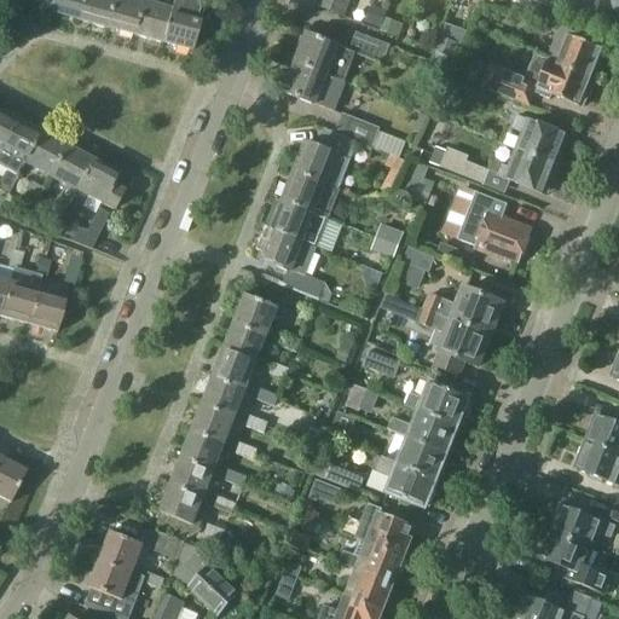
[(36,0),(36,4),(50,6),(47,13),(76,22),(81,0),(36,0)]
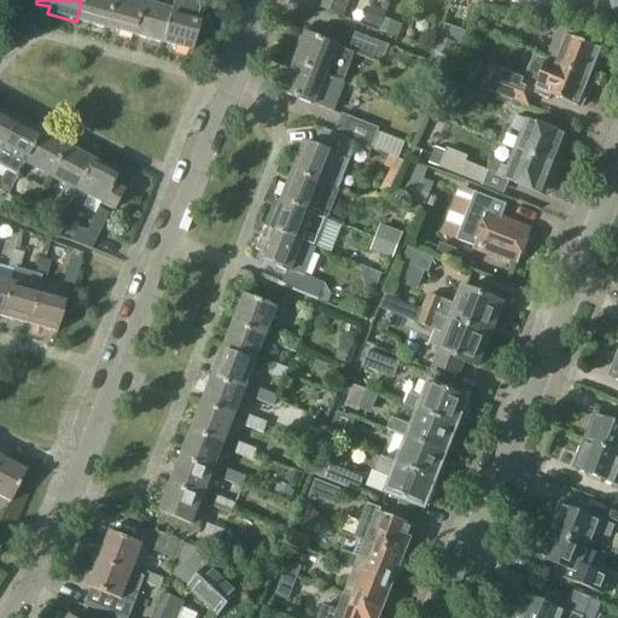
[(81,0),(76,22),(104,29),(111,0),(81,0)]
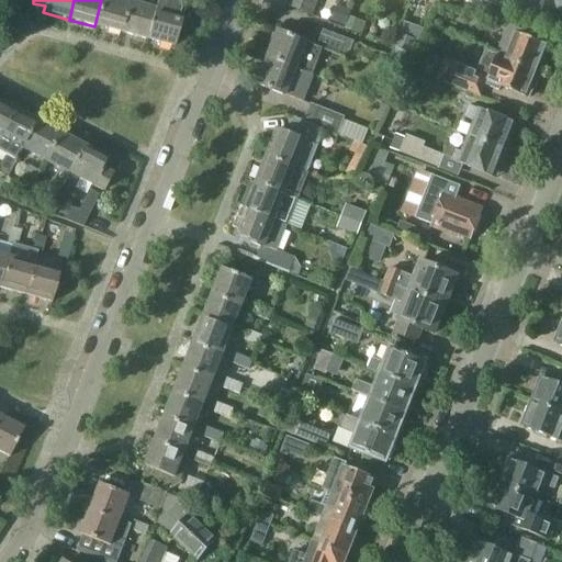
[(101,0),(94,26),(120,33),(128,3),(121,2),(121,0),(101,0)]
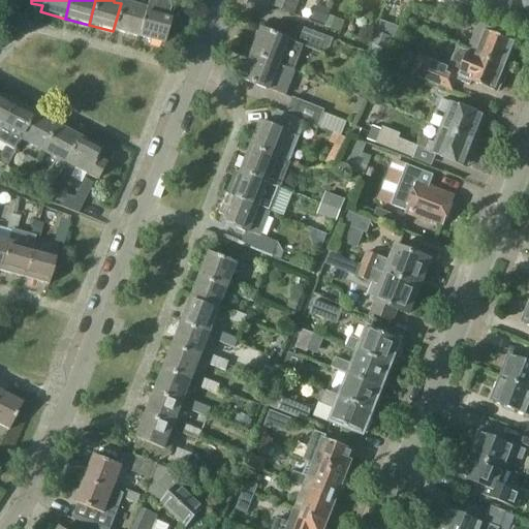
[(121,0),(121,3),(113,31),(137,37),(144,9),(147,0),(121,0)]
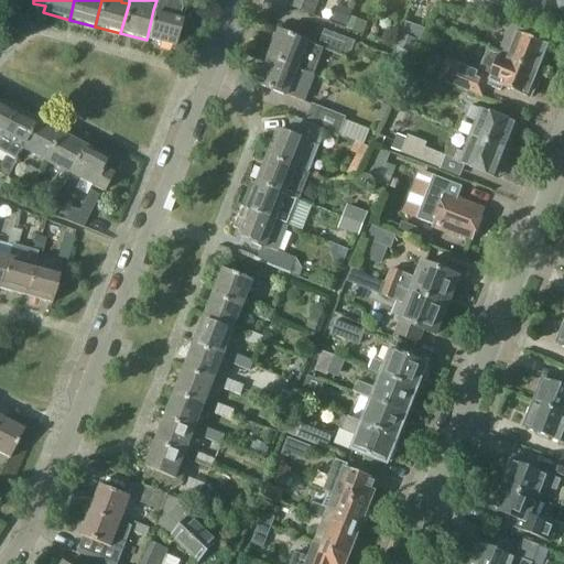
[(156,0),(153,10),(147,40),(173,47),(185,3),(172,0),(156,0)]
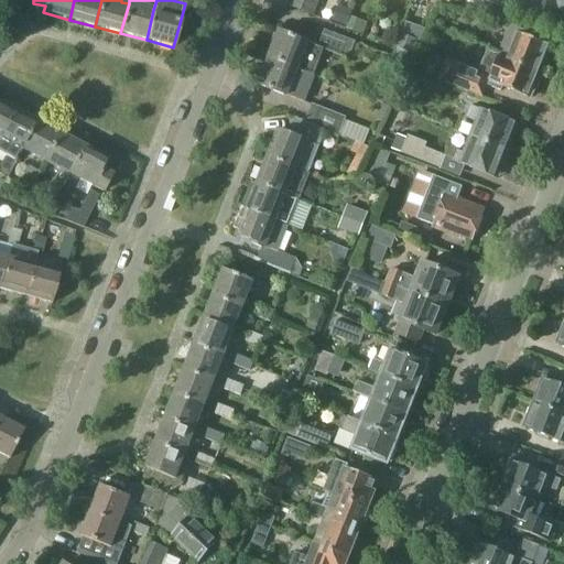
[(291,0),(290,3),(314,13),(318,0),(291,0)]
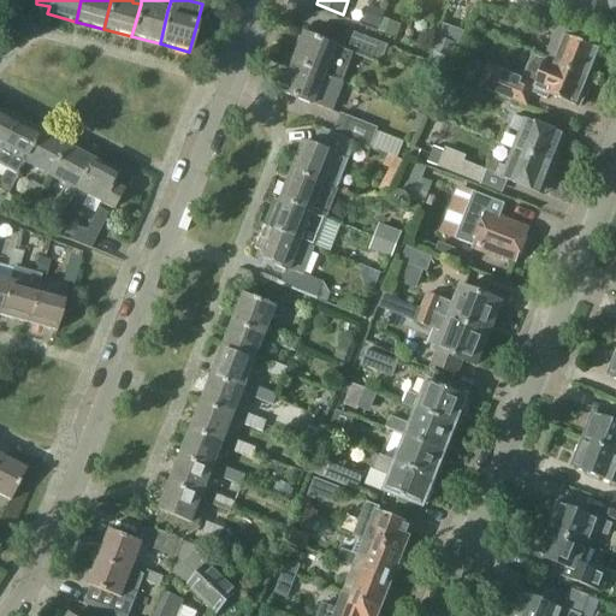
[(480,0),(479,5),(495,10),(497,6),(492,4),(492,0),(480,0)]
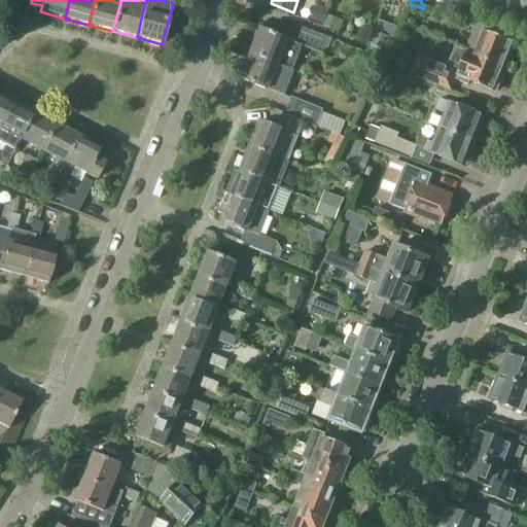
[(478,10),(450,0),(445,0),(441,12),(471,25),(478,10)]
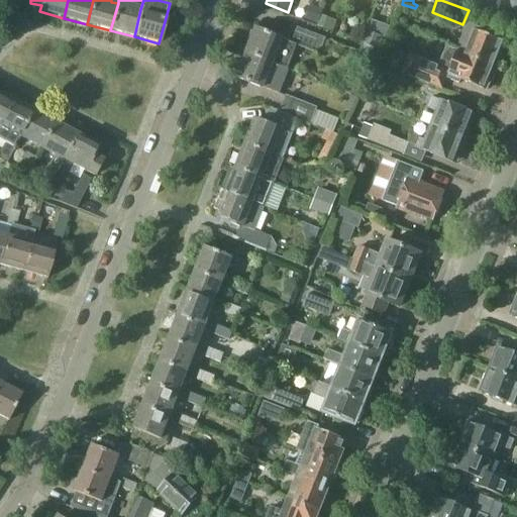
[(516,0),(482,0),(481,5),(507,17),(512,7),(516,9),(516,0)]
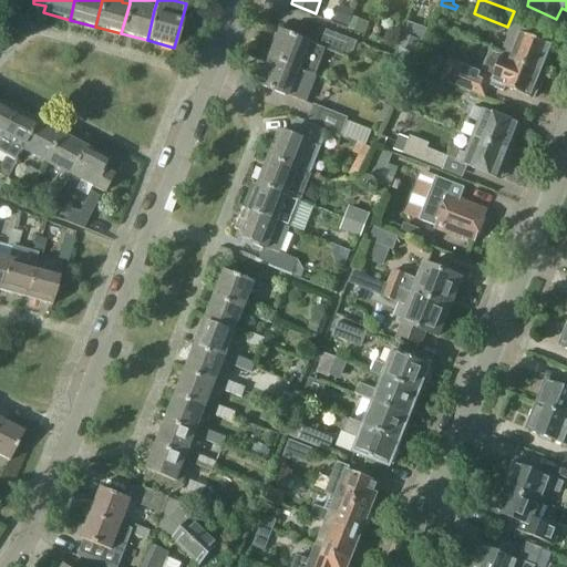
[(348,27),(354,10),(341,4),(334,21),(348,27)]
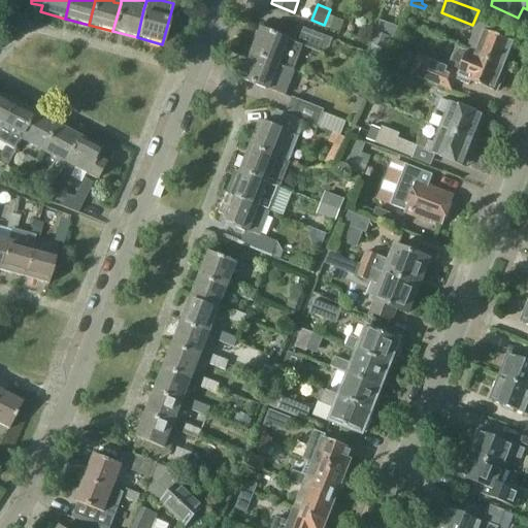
[(329,18),(325,27),(337,32),(340,22),(329,18)]
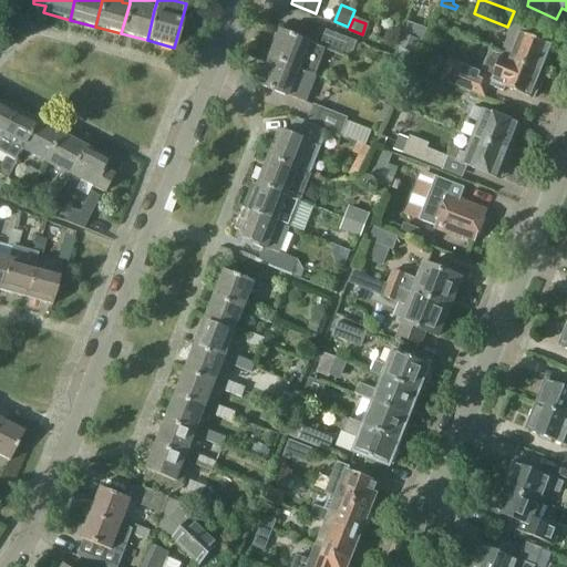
[(549,59),(555,47),(535,39),(537,34),(514,24),(502,54),(491,50),(491,51),(547,75),(553,60),(549,59)]
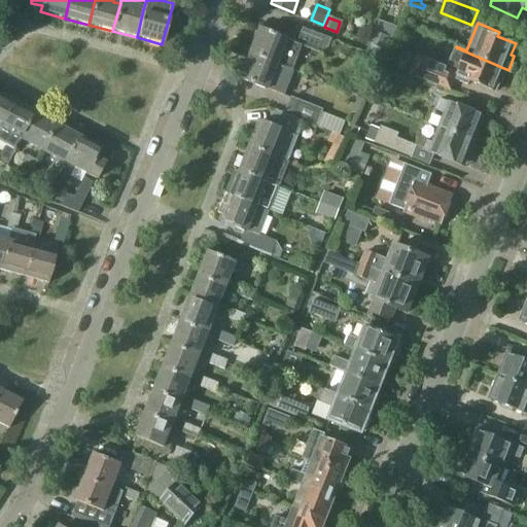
[(250,54),(294,71),(304,46),(325,56),(331,40),(299,28),(293,42),(286,40),(287,38),(260,28),(250,54)]
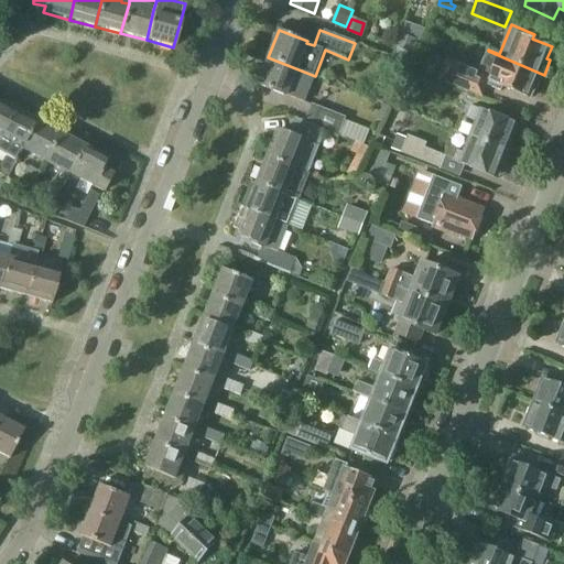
[(419,39),(408,33),(401,47),(413,53),(419,39)]
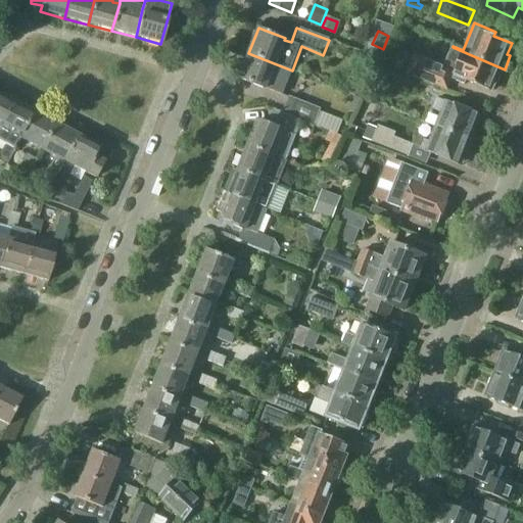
[(407,73),(414,76),(444,88),(448,78),(466,85),(467,81),(491,91),(495,81),(500,82),(505,69),(453,47),(444,66),(414,53),(407,73)]
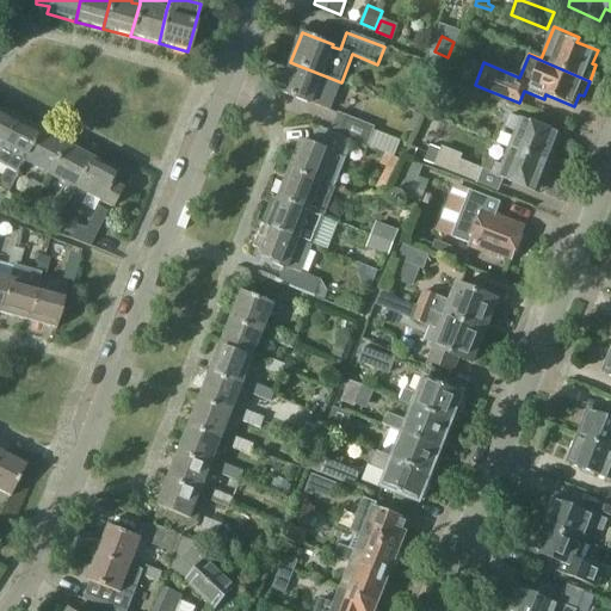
[(279,90),(318,105),(331,110),(341,82),(290,62),(279,90)]
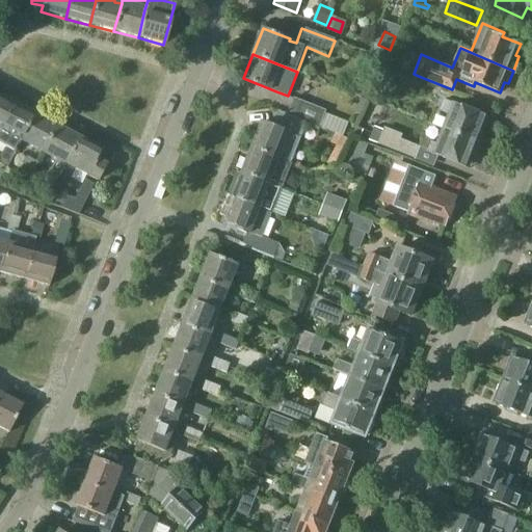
[(411,90),(418,78),(388,63),(381,77),(411,90)]
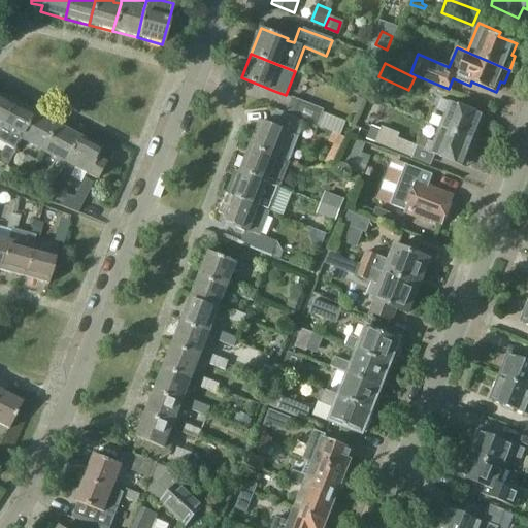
[(317,125),(324,107),(294,96),(288,112),(287,113),(305,121),(317,125)]
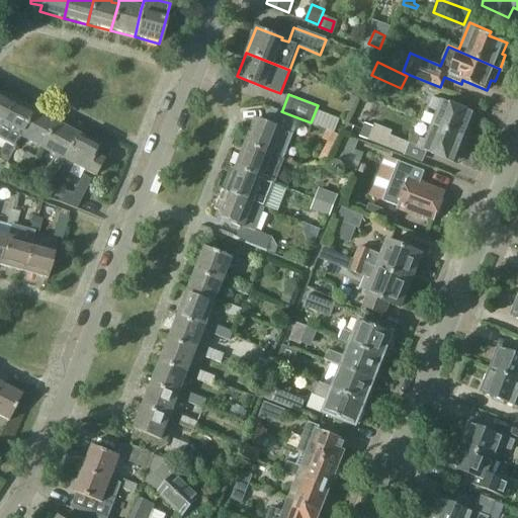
[(0,123),(11,102),(0,96),(0,123)]
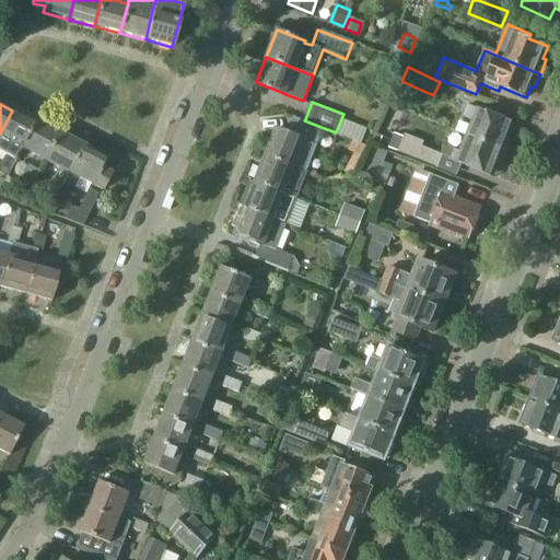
[(502,150),(513,124),(468,105),(464,117),(476,121),(469,137),(502,150)]
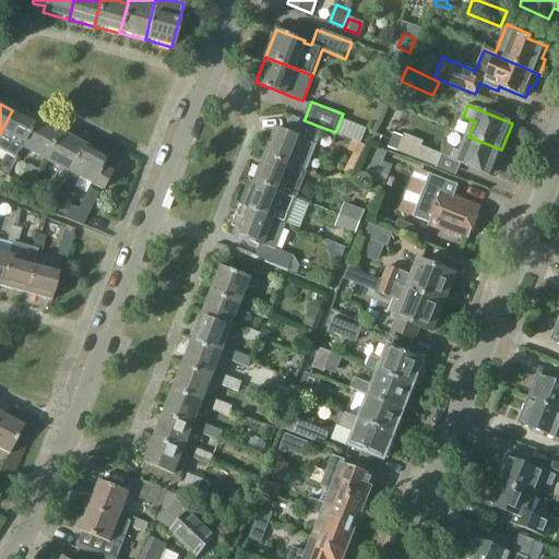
[(13,110),(12,110),(0,133),(0,152),(4,155),(0,163),(0,171),(8,177),(22,149),(36,122),(24,117),(26,113),(15,107),(13,110)]
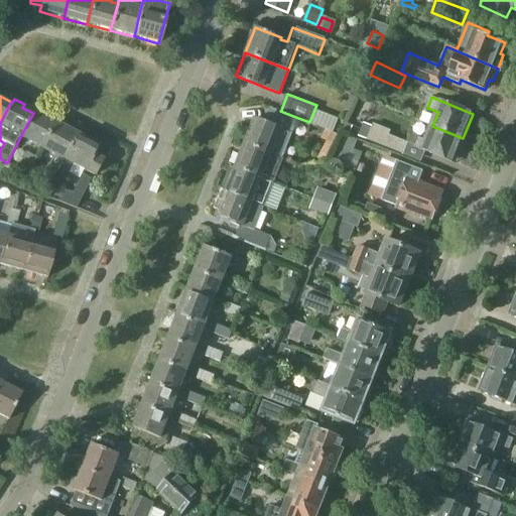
[(273,107),(267,121),(266,121),(256,117),(246,143),(273,152),(282,156),(282,155),(288,142),(291,134),(292,134),(296,125),(298,118),(280,111),(281,110),(273,107)]
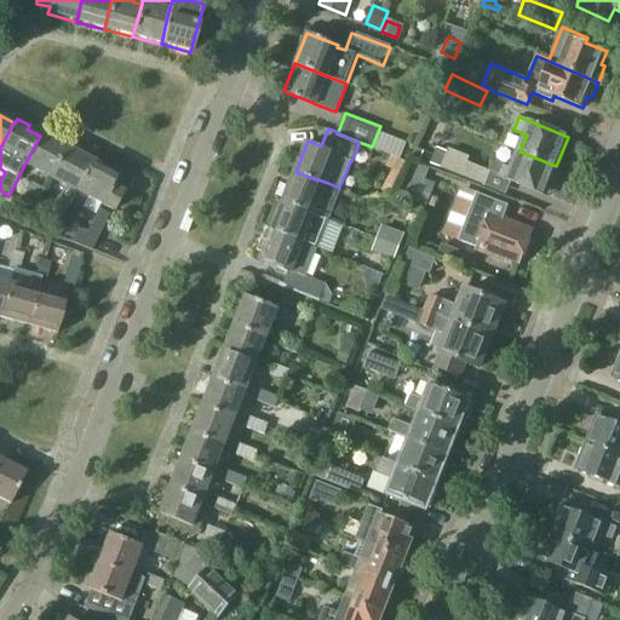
[(40,136),(24,165),(50,178),(65,149),(40,136)]
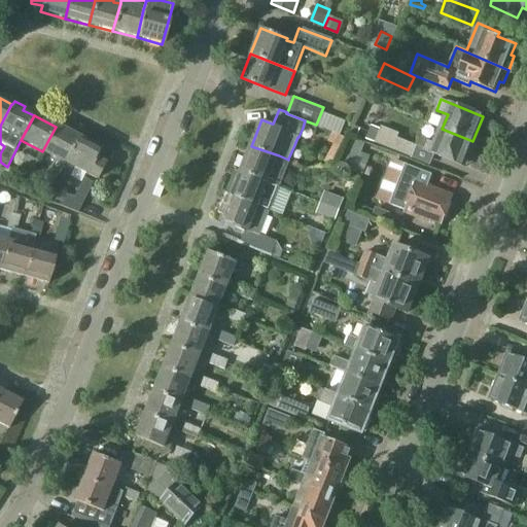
[(42,151),(56,159),(55,162),(54,162),(49,168),(48,168),(40,184),(51,189),(65,163),(78,138),(56,127),(42,151)]
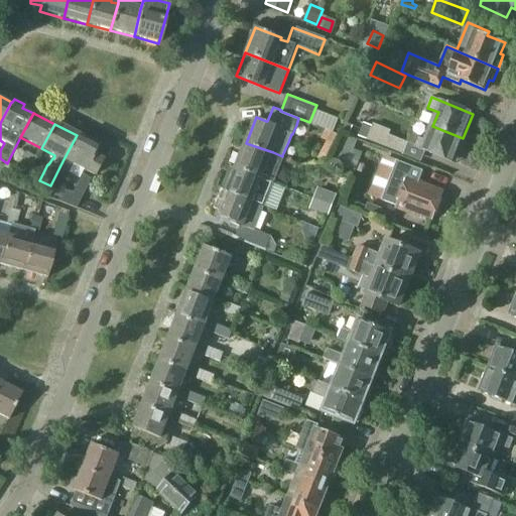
[(402,154),(407,142),(389,135),(391,131),(373,124),(367,140),(402,154)]
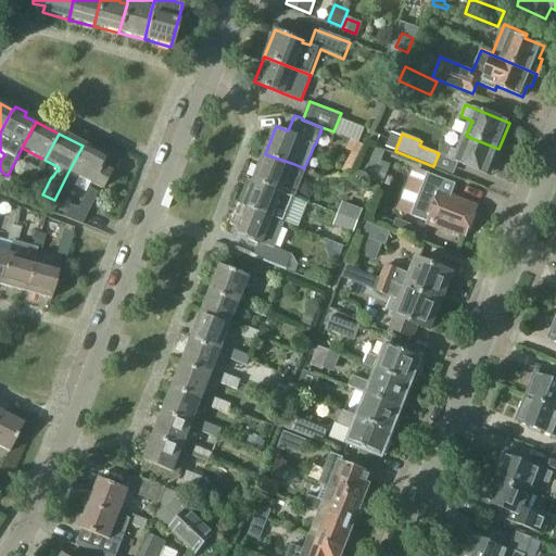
[(466,136),(459,151),(451,148),(446,159),(488,175),(498,149),(466,136)]
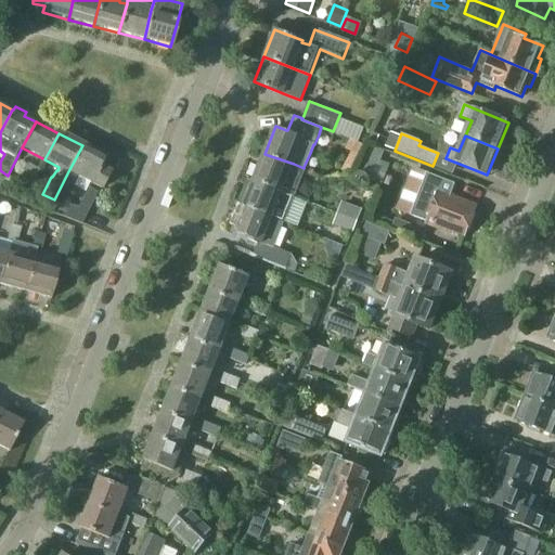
[(82,145),(68,171),(102,189),(111,172),(101,168),(106,157),(82,145)]
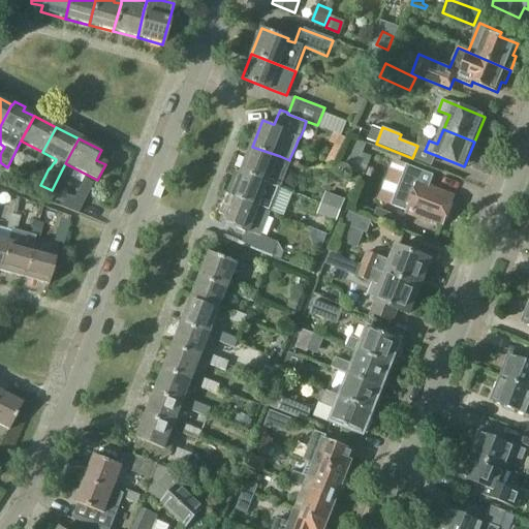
[(352,139),(341,169),(364,178),(371,158),(363,154),(366,146),(352,139)]
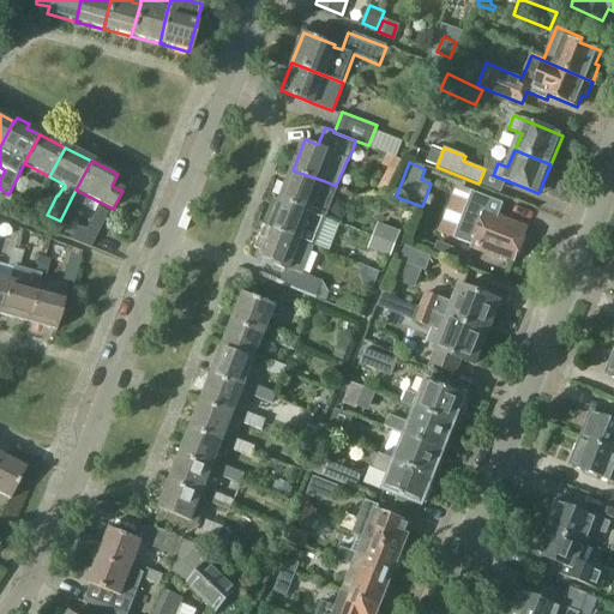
[(325,181),(293,170),(281,199),(326,218),(337,191),(345,194),(348,190),(336,185),(336,186),(325,181)]
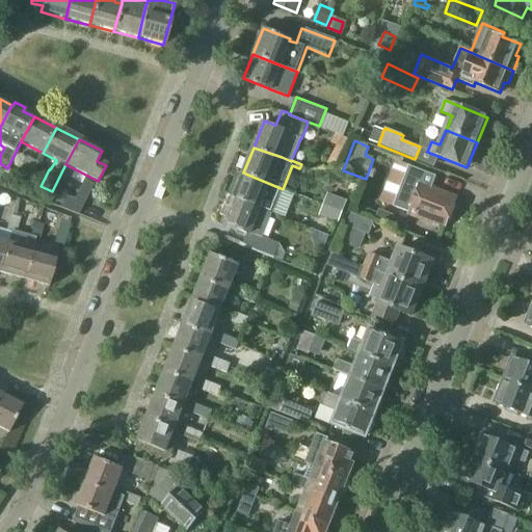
[(29,180),(37,163),(26,158),(18,174),(29,180)]
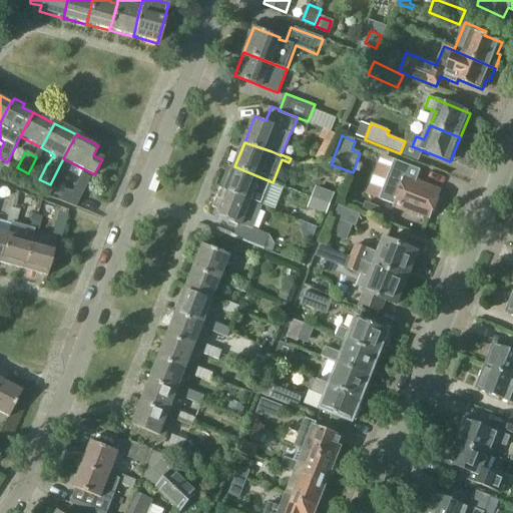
[(430,217),(441,190),(416,180),(421,169),(395,159),(379,197),(408,209),(407,211),(418,216),(419,213),(430,217)]
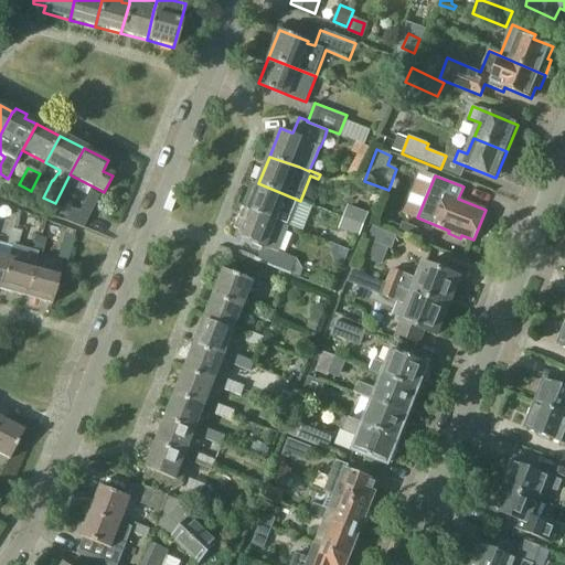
[(290,225),(300,201),(258,183),(253,198),(247,195),(243,206),(248,209),(247,211),(289,227),(290,225)]
